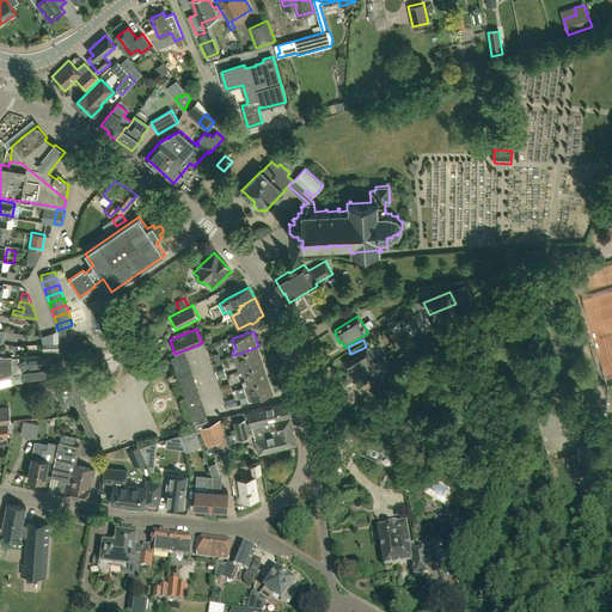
[(243,369),(263,362),(258,347),(237,354),(238,354),(242,365),(238,366),(239,371),(243,369)]
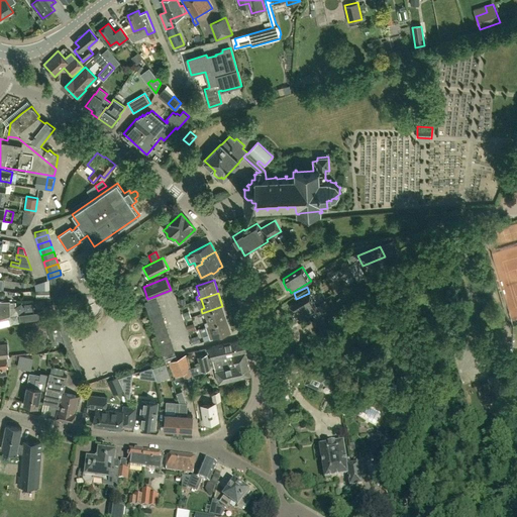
[(313,318),(314,320),(330,307),(329,305),(326,301),(326,300),(325,299),(324,300),(324,301),(319,305),(319,306),(317,307),(310,295),(290,307),(299,321),(310,314),(313,319),(313,318)]
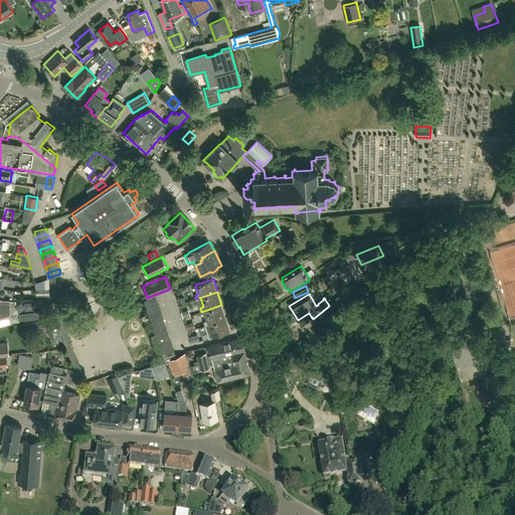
[(146,307),(158,302),(156,297),(144,301),(146,307)]
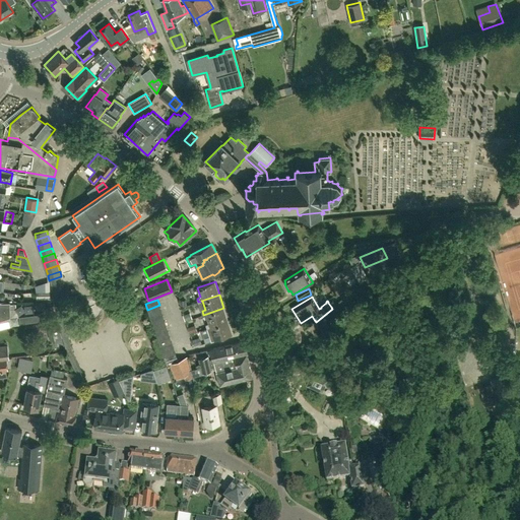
[(10,304),(10,303),(0,303),(0,320),(11,317),(10,310),(16,310),(15,304),(10,304)]
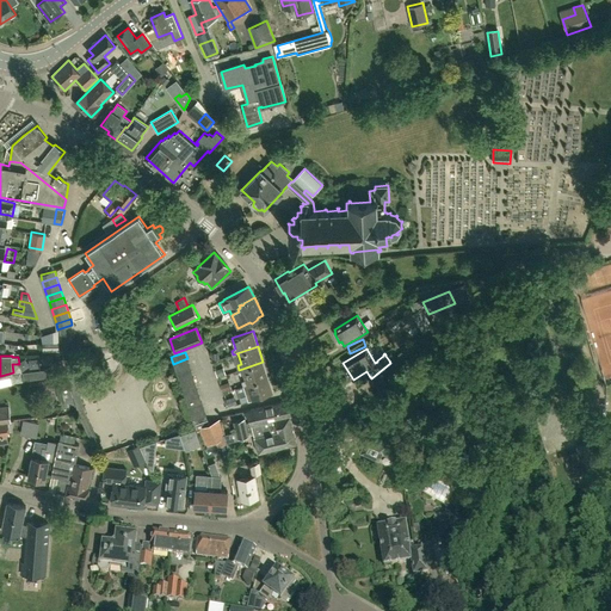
[(176,369),(190,365),(187,358),(173,364),(176,369)]
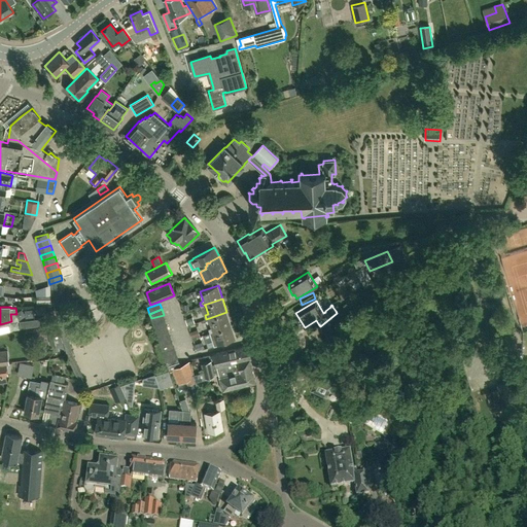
[(213,331),(232,325),(226,312),(209,318),(212,327),(208,328),(210,332),(213,331)]
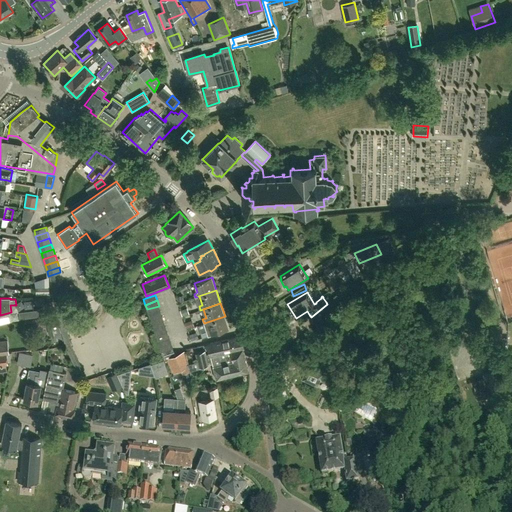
[(149,315),(160,310),(159,306),(147,309),(149,315)]
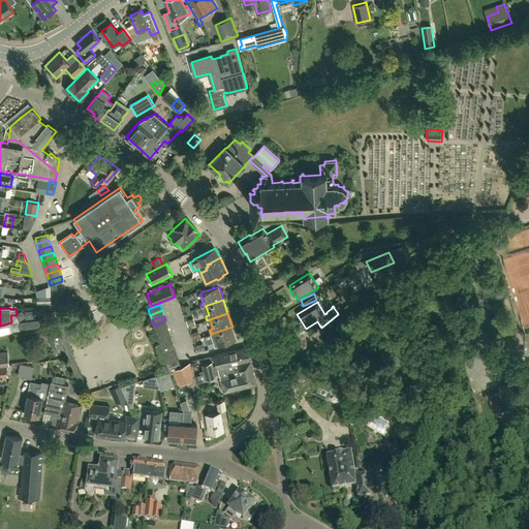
[(21,329),(42,325),(41,319),(20,322),(21,329)]
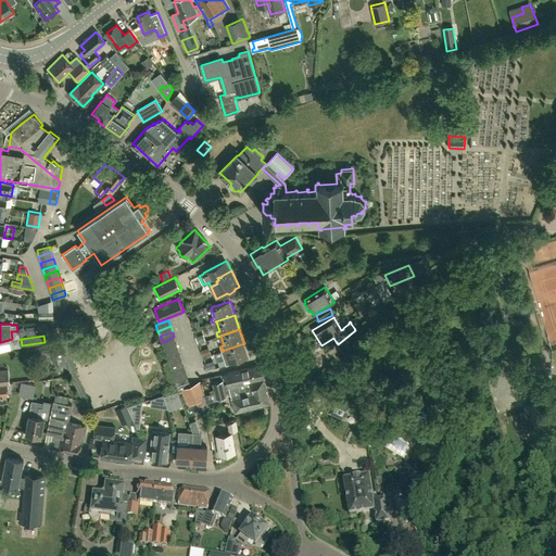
[(163,348),(176,343),(174,337),(162,342),(163,348)]
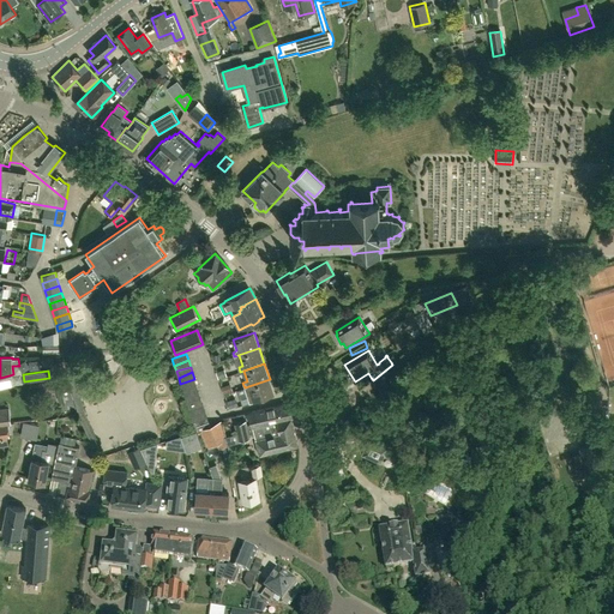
[(182,390),(197,385),(194,379),(180,384),(182,390)]
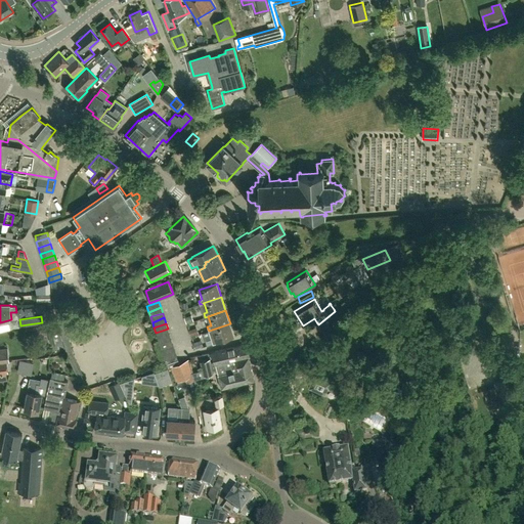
[(212,330),(209,331),(213,344),(234,337),(230,323),(212,330)]
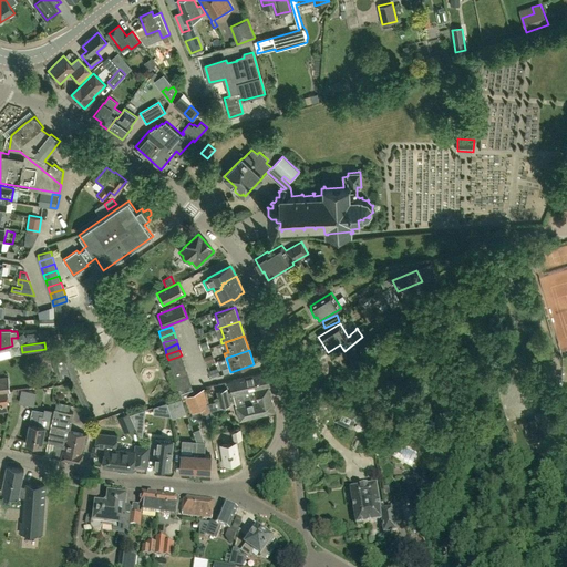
[(68,369),(63,353),(51,358),(54,372),(68,369)]
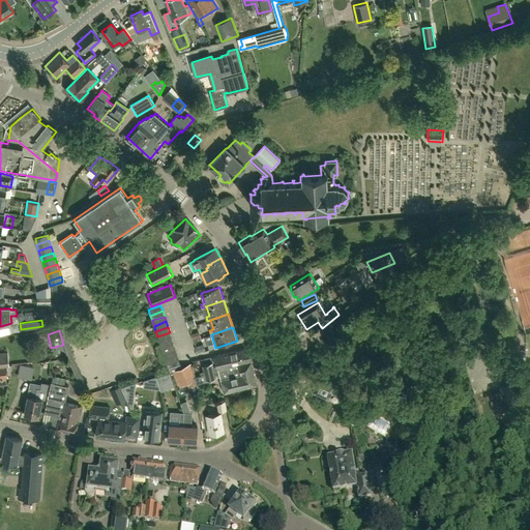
[(159,343),(172,337),(170,332),(157,336),(159,343)]
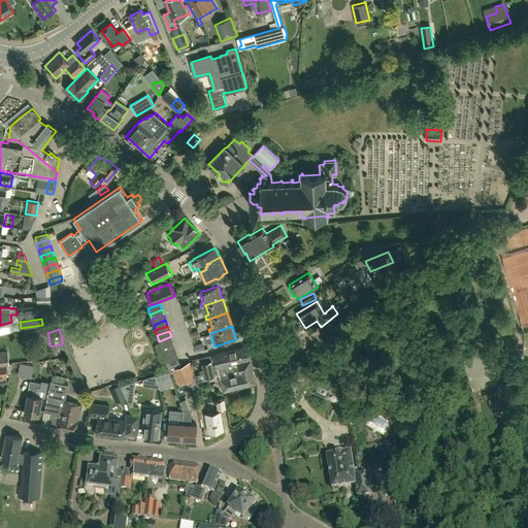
[(88,332),(77,337),(83,347),(93,342),(88,332)]
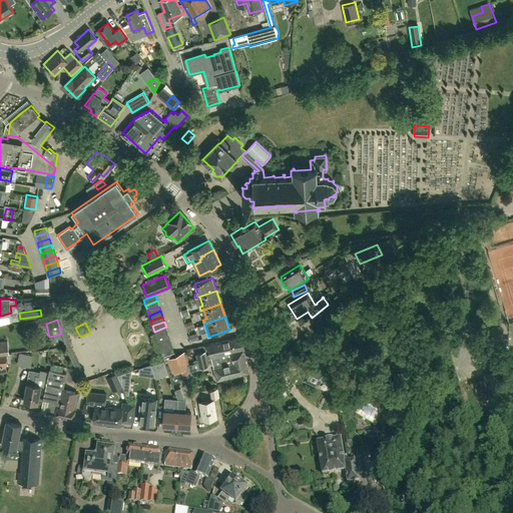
[(156,337),(167,333),(166,327),(154,332),(156,337)]
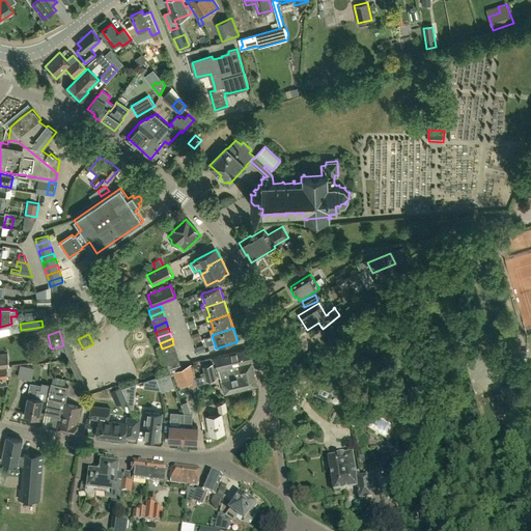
[(163,354),(175,350),(173,344),(162,348),(163,354)]
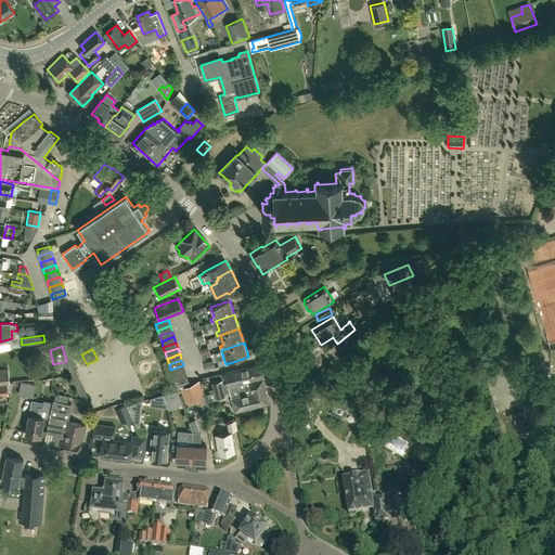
[(259,384),(265,383),(263,377),(265,377),(261,363),(224,372),(228,383),(229,389),(247,386),(247,388),(259,385),(259,384)]
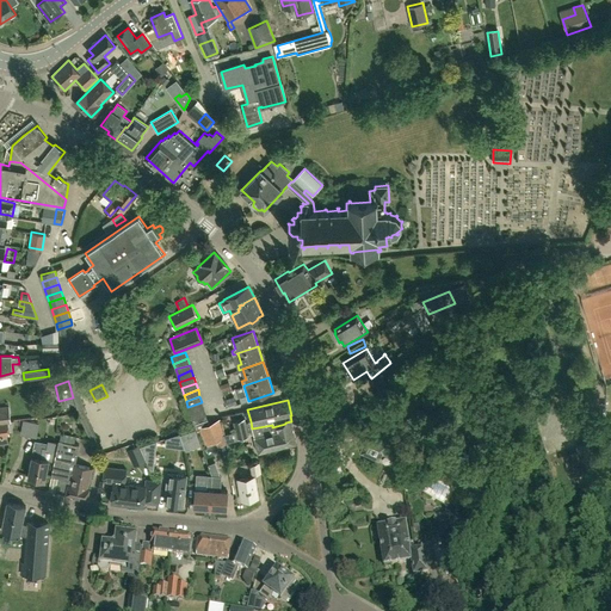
[(190,413),(204,408),(202,402),(187,407),(190,413)]
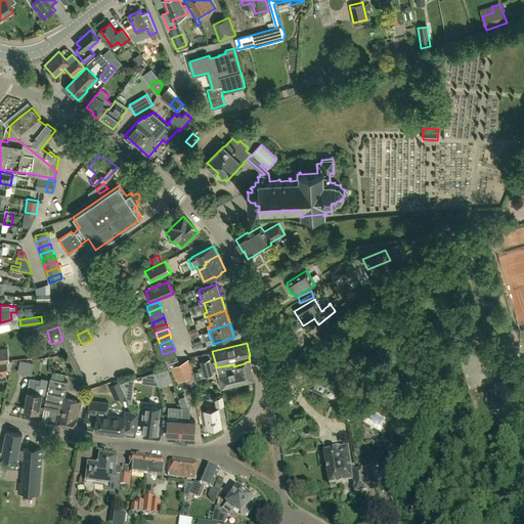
[(0,361),(7,361),(10,361),(8,348),(0,348),(0,361)]
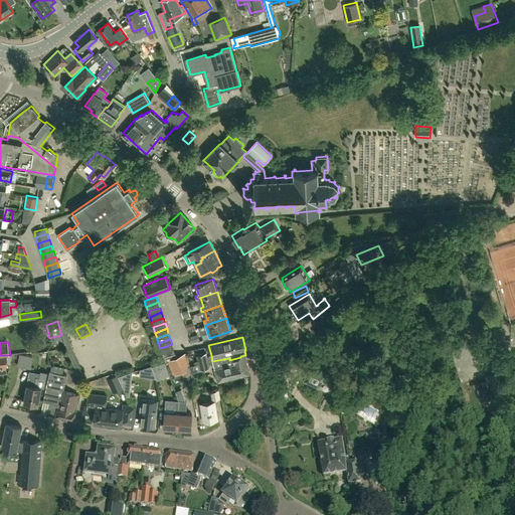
[(162,354),(174,350),(172,344),(160,348),(162,354)]
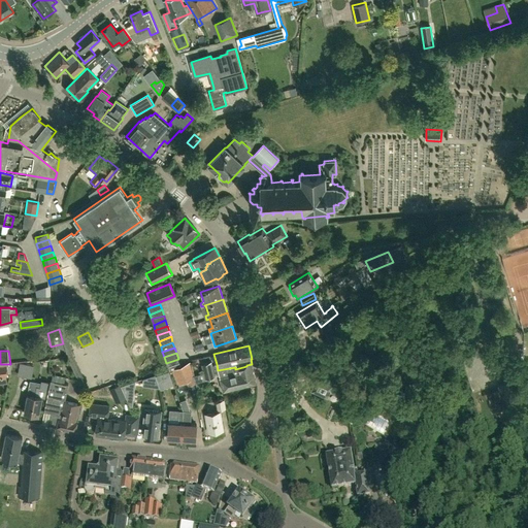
[(505,368),(507,373),(513,371),(507,354),(500,356),(503,368),(505,368)]
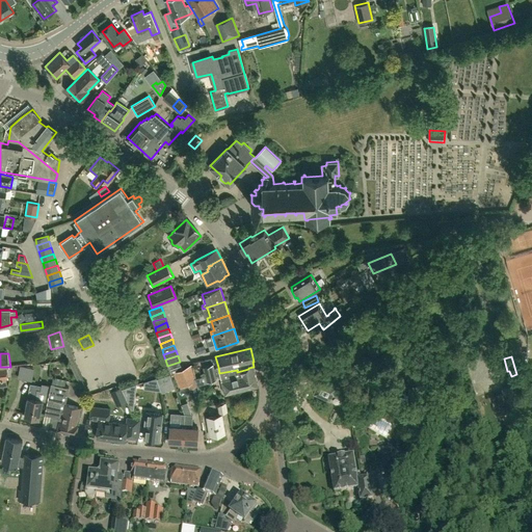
[(169,371),(182,367),(180,362),(167,366),(169,371)]
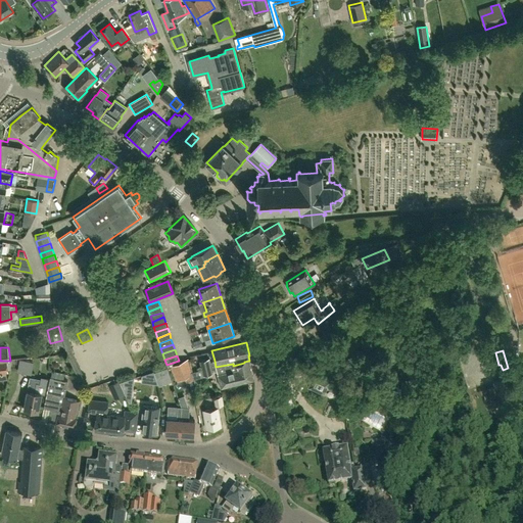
[(180,363),(188,382),(198,377),(196,371),(192,372),(189,358),(179,362),(180,363)]
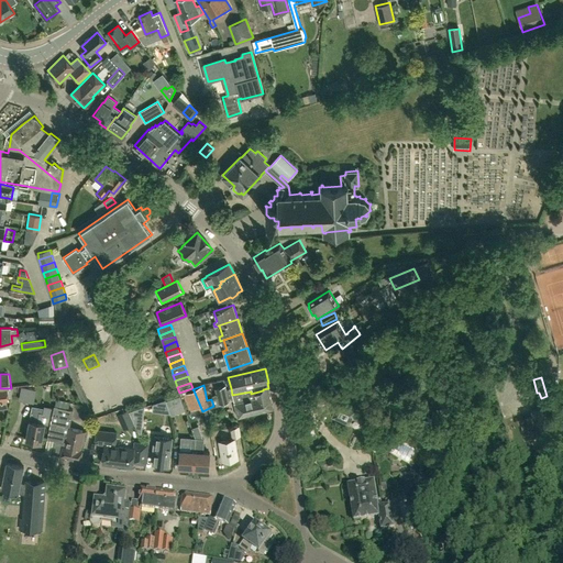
[(232,395),(231,388),(227,388),(225,385),(216,388),(219,404),(229,401),(229,400),(233,399),(238,417),(273,408),(268,388),(263,389),(263,390),(251,394),(251,392),(232,395)]
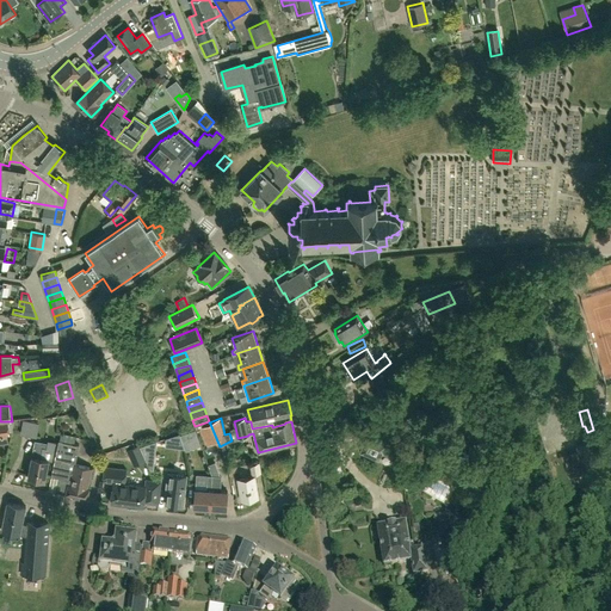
[(37,437),(39,423),(23,419),(20,433),(37,437)]
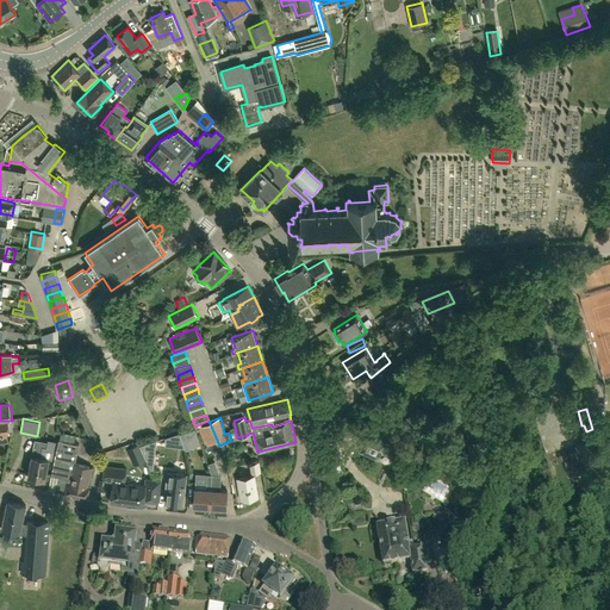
[(210,423),(209,422),(209,421),(194,425),(195,429),(199,428),(207,444),(216,441),(218,446),(219,446),(210,423)]
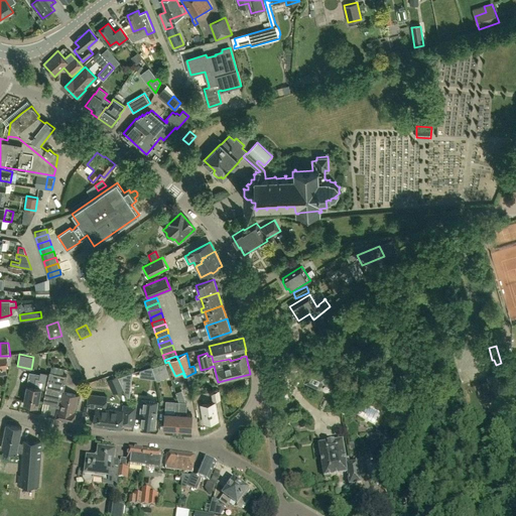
[(160,365),(153,367),(153,370),(153,372),(157,381),(169,376),(165,363),(160,365)]
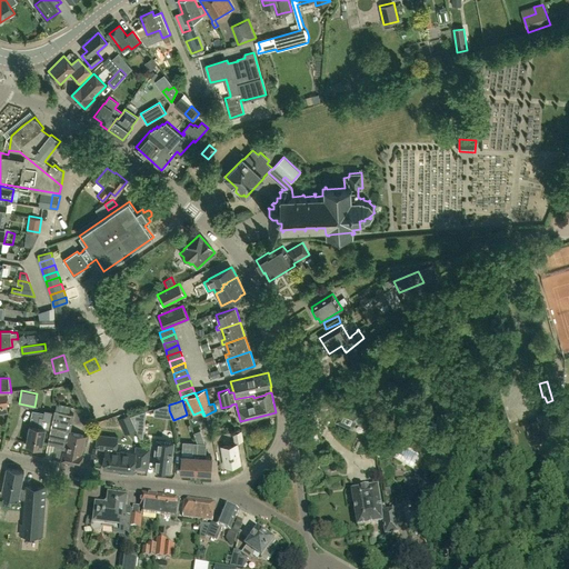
[(70,406),(57,402),(55,415),(48,443),(56,446),(53,456),(69,459),(68,461),(81,463),(83,456),(81,455),(83,445),(87,446),(89,437),(69,432),(73,415),(69,413),(70,406)]
